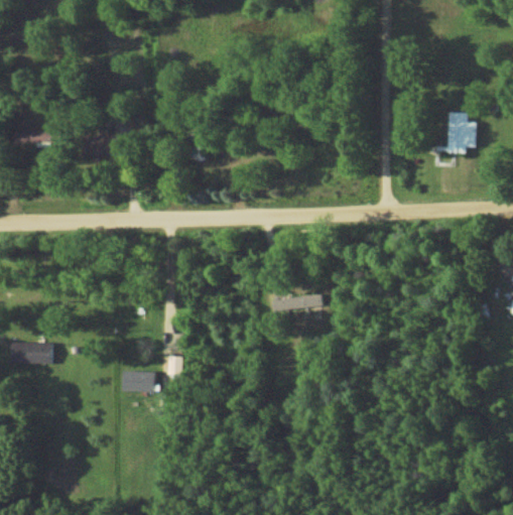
[(477,122),(468,122),(469,112),(447,112),(446,153),(467,153),(467,148),(477,148),(477,122)]
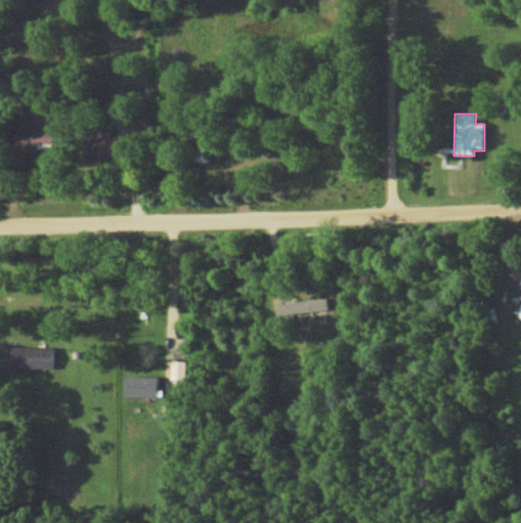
[(15,134),(15,145),(53,144),(53,133),(15,134)]
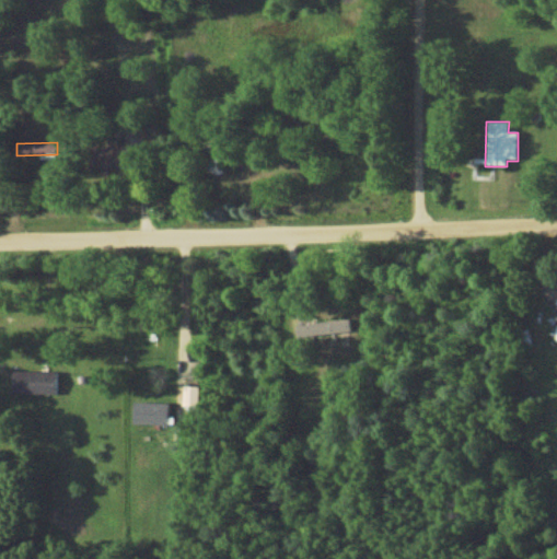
[(292,326),(293,342),(348,336),(347,321),(292,326)]
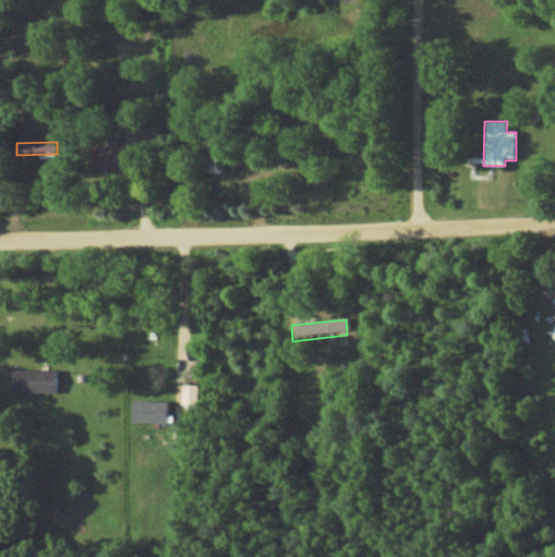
[(55,372),(10,371),(10,392),(53,394),(55,372)]
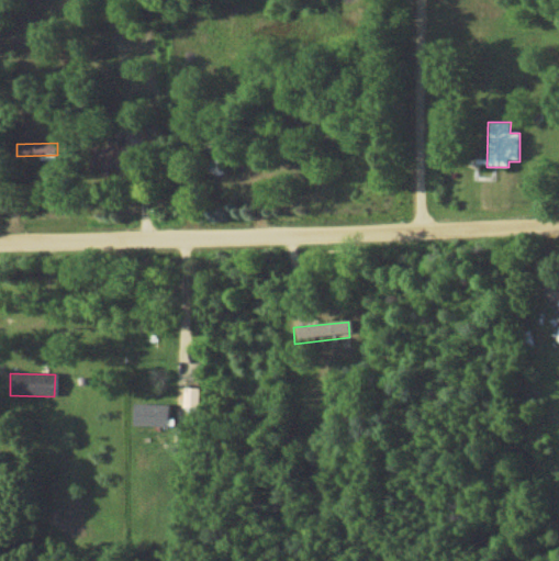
[(194,389),(180,388),(180,408),(193,408),(194,389)]
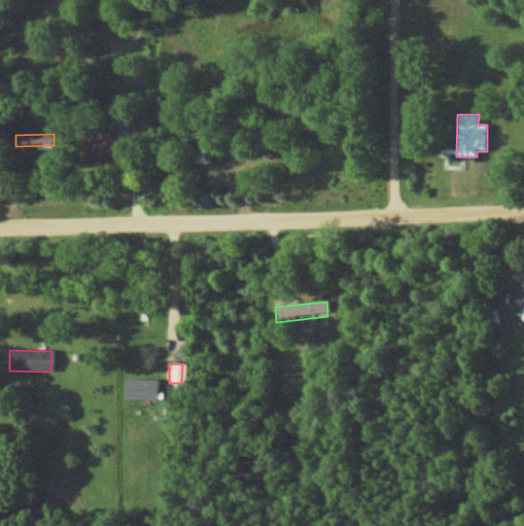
[(160,380),(128,379),(127,399),(159,400),(160,380)]
